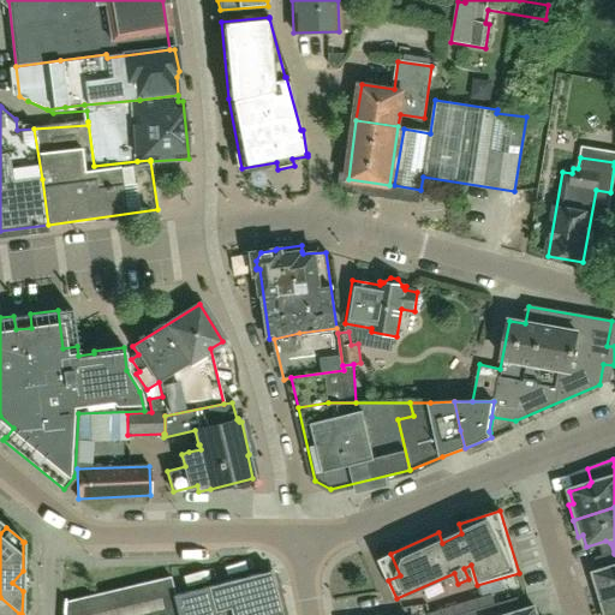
[(598,603),(614,597),(614,553),(614,554),(614,557),(614,566),(614,568),(595,574),(598,585),(593,587),(598,603)]
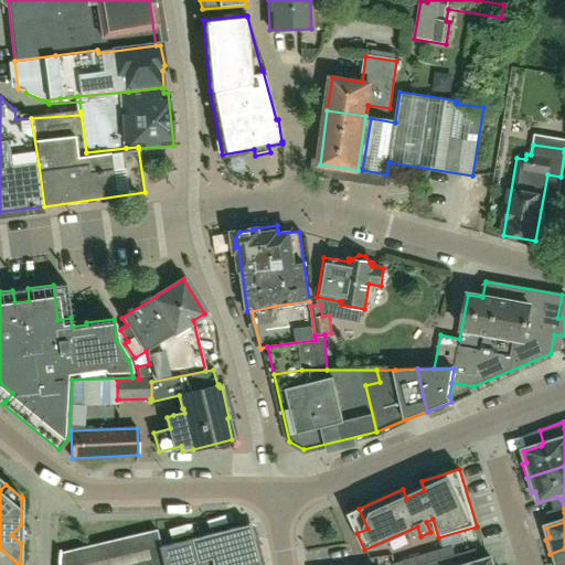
[(259,564),(251,528),(161,547),(160,548),(163,564),(259,564)]
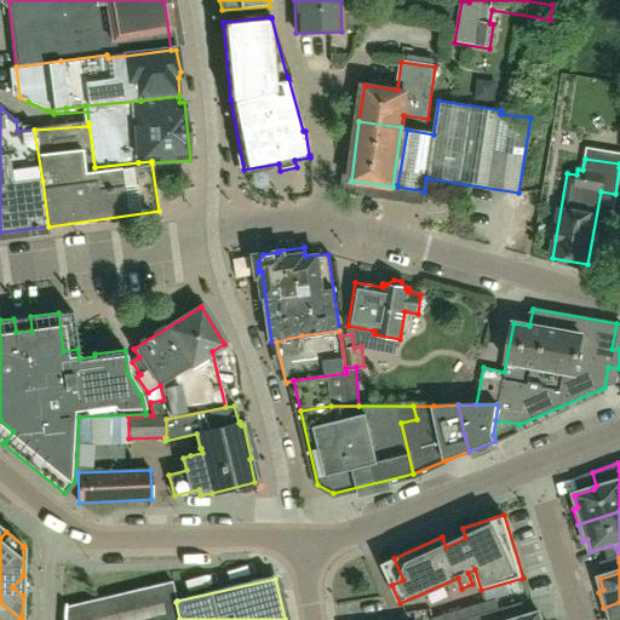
[(179,619),(176,602),(177,601),(172,581),(130,592),(67,607),(65,619),(179,619)]
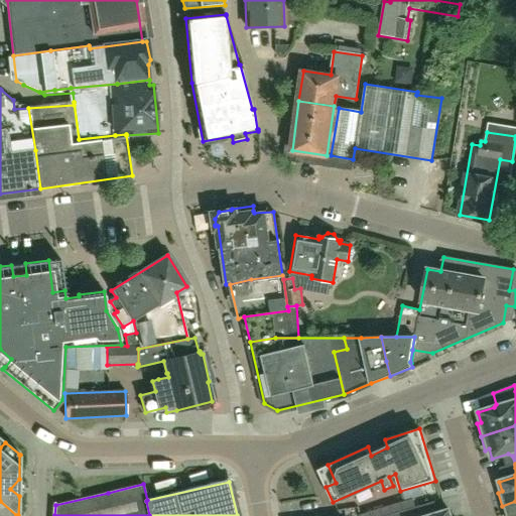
[(387,515),(405,511),(415,508),(412,499),(359,515),(387,515)]
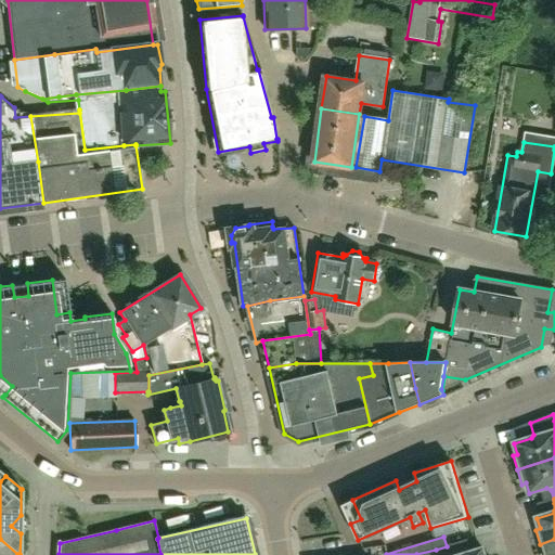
[(554,554),(554,539),(540,544),(543,554),(554,554)]
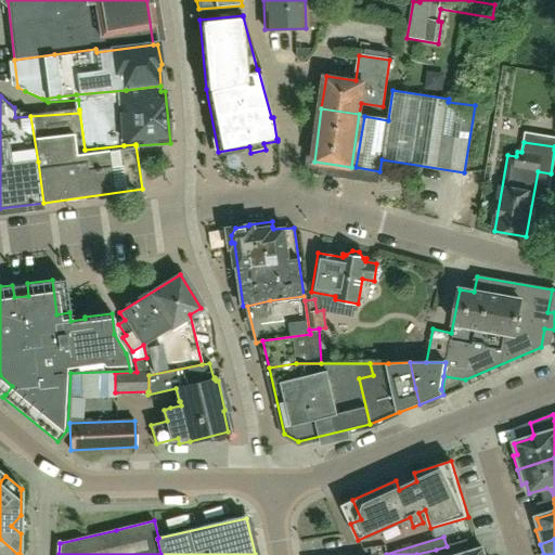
[(447,546),(436,550),(437,554),(485,554),(483,549),(466,554),(462,552),(459,542),(447,546)]
